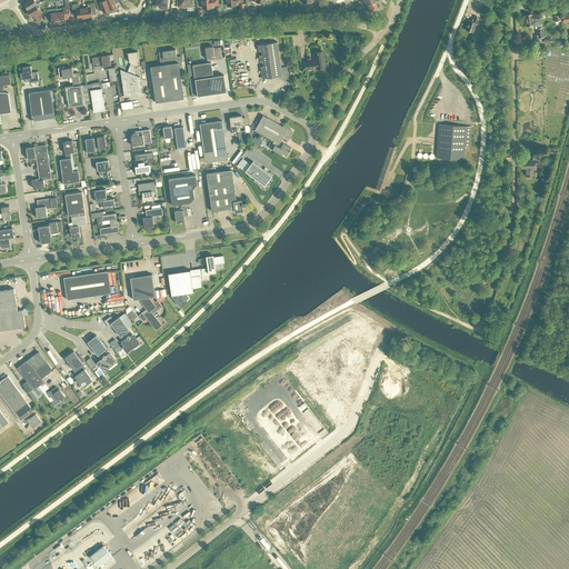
[(25,3),(28,9),(28,10),(36,5),(41,2),(39,0),(27,0),(28,1),(25,3)]
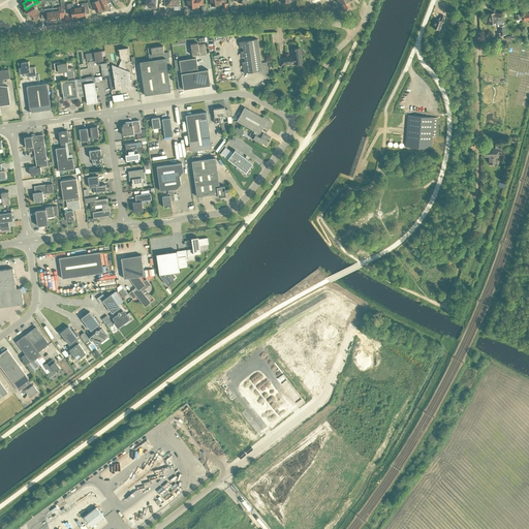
[(102,9),(98,0),(87,0),(90,5),(93,4),(96,11),(102,9)]
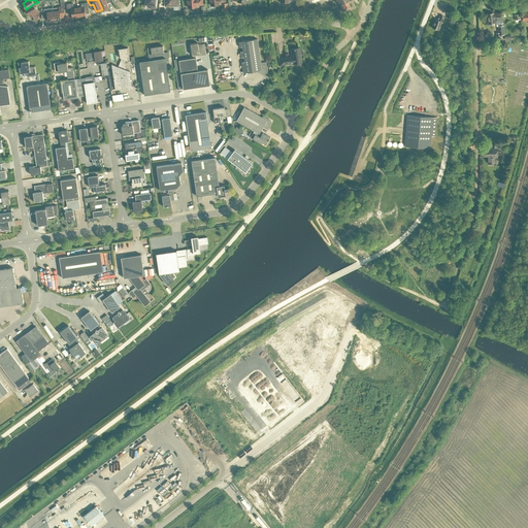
[(98,0),(102,9),(108,6),(105,0),(98,0)]
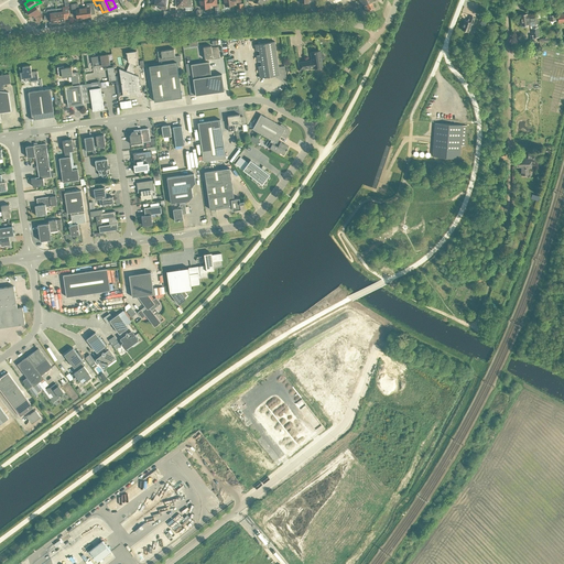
[(160,6),(159,9),(165,10),(166,6),(166,0),(155,0),(155,4),(160,6)]
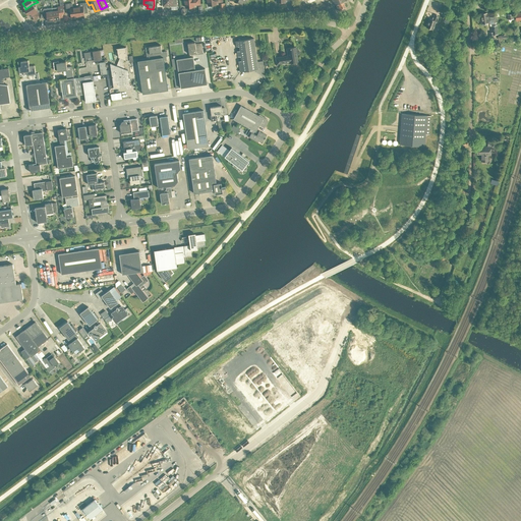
[(343,2),(346,0),(332,0),(335,5),(336,5),(339,10),(346,7),(343,2)]
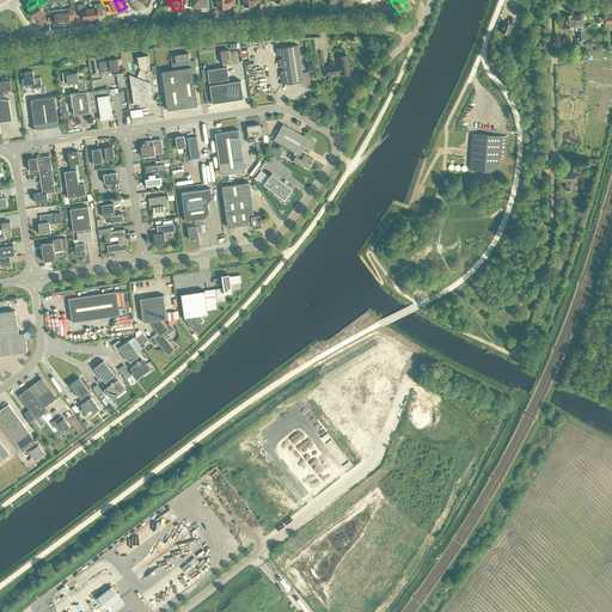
[(95,7),(90,8),(92,20),(99,19),(98,11),(103,10),(102,5),(101,2),(93,4),(95,7)]
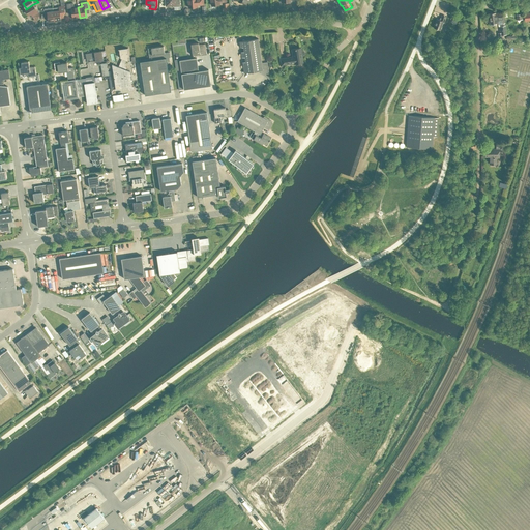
[(80,18),(78,7),(74,7),(74,3),(66,4),(67,10),(71,9),(72,18),(80,18)]
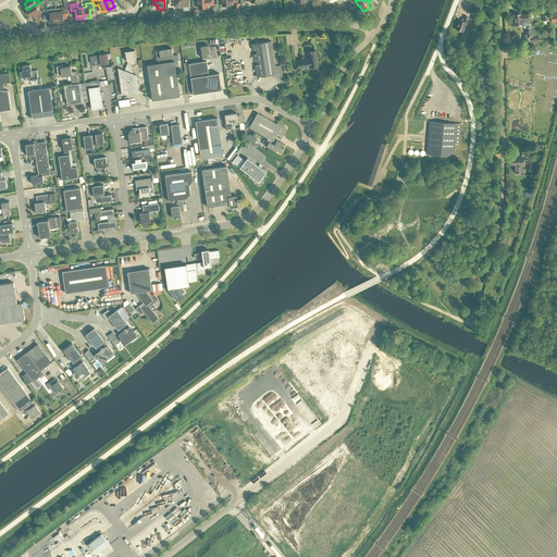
[(27,10),(27,9),(26,10),(31,16),(33,14),(36,20),(39,21),(42,14),(40,13),(38,11),(39,10),(38,7),(37,8),(35,4),(27,10)]
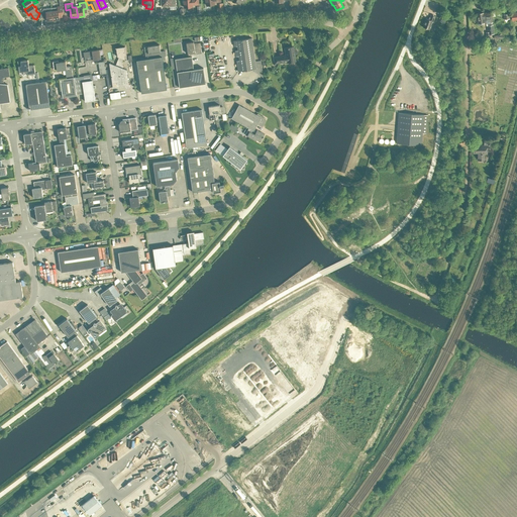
[(65,16),(63,6),(58,7),(52,8),(52,11),(54,20),(60,19),(60,17),(65,16)]
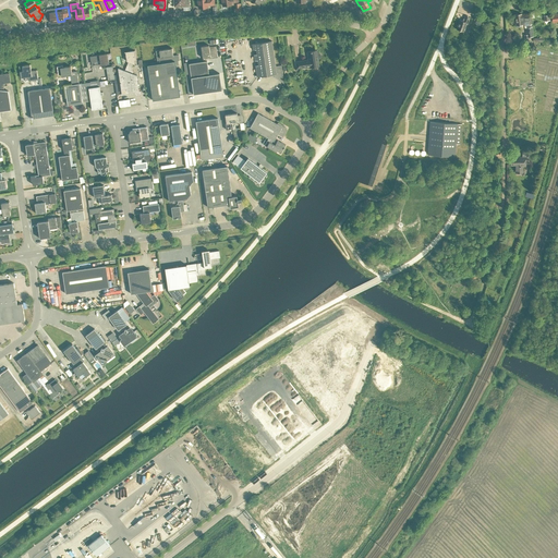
[(58,22),(56,12),(56,9),(56,8),(52,9),(46,10),(43,20),(50,19),(51,23),(58,22)]
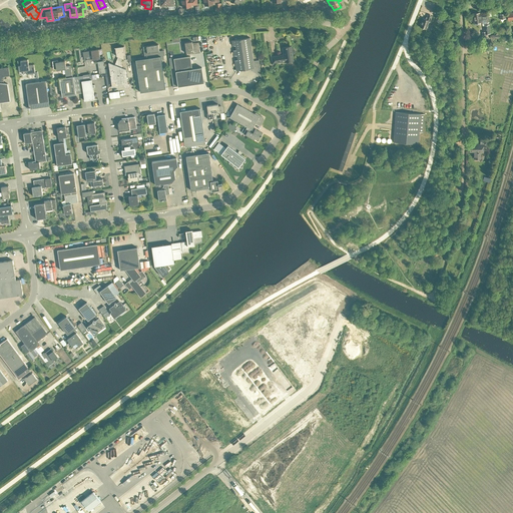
[(428,14),(426,19),(423,18),(420,27),(430,30),(432,25),(429,24),(432,16),(428,14)]
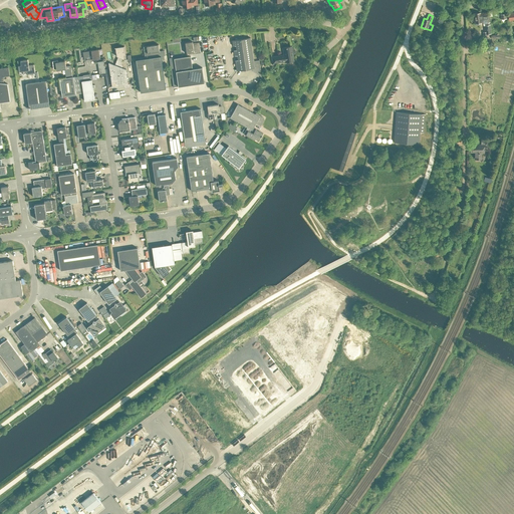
[(489,17),(474,19),(475,24),(482,23),(482,22),(483,22),(484,24),(484,25),(485,32),(483,32),(483,38),(487,38),(487,34),(491,34),(489,17)]
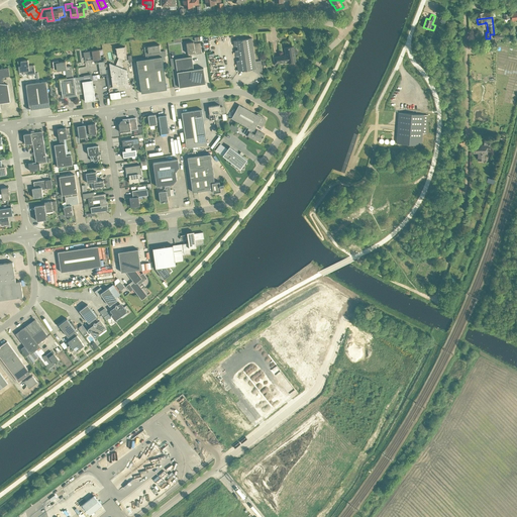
[(235,50),(236,57),(238,56),(239,61),(236,61),(238,71),(251,69),(263,78),(264,79),(261,59),(261,61),(255,62),(252,37),(233,40),(234,46),(237,45),(237,50),(235,50)]
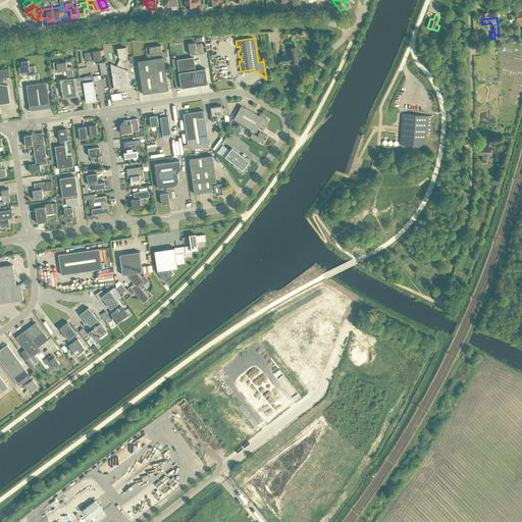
[(190,57),(176,59),(181,88),(208,84),(205,68),(196,69),(194,57),(193,57),(193,54),(197,53),(197,54),(204,53),(202,43),(196,44),(196,42),(188,43),(190,54),(190,57)]
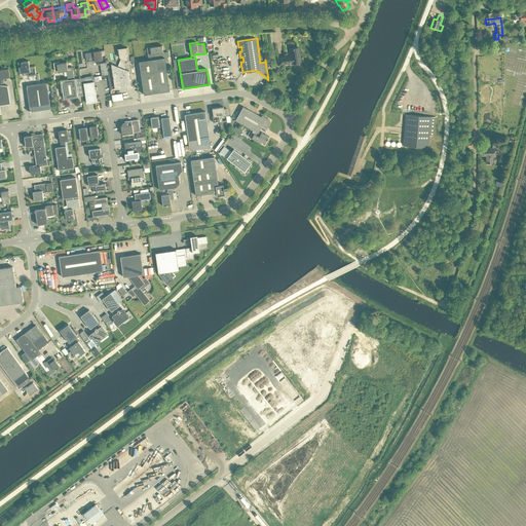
[(170,90),(164,58),(162,58),(161,52),(163,52),(162,45),(150,47),(147,47),(149,60),(139,61),(144,95),(170,90)]
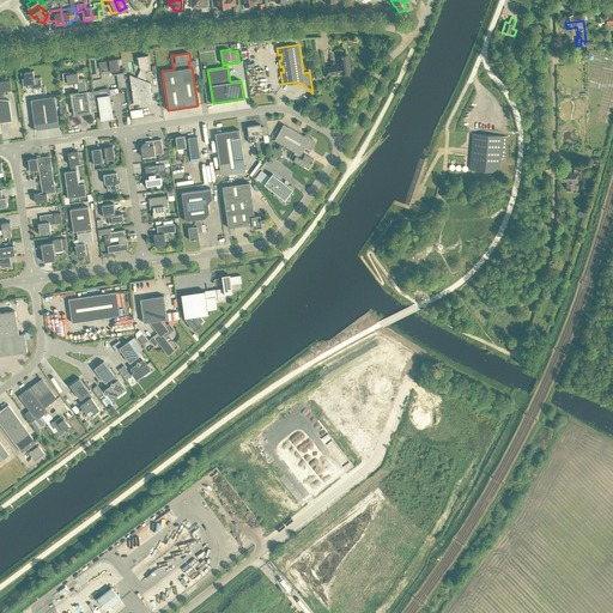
[(137,56),(137,58),(138,56),(139,67),(141,68),(137,77),(129,74),(134,103),(149,101),(150,103),(155,102),(155,99),(153,99),(152,98),(150,83),(146,80),(145,73),(146,70),(149,71),(147,67),(150,66),(149,55),(137,56)]
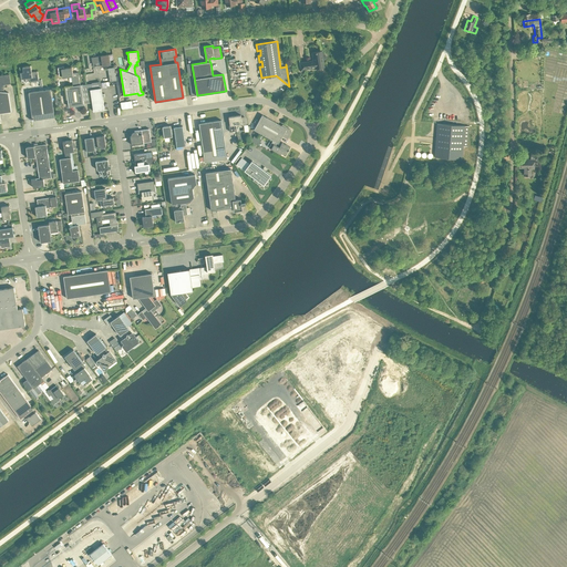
[(300,62),(301,70),(315,68),(315,69),(325,68),(323,59),(325,59),(326,58),(326,57),(326,55),(325,54),(323,53),(322,54),(322,51),(312,52),(313,61),(300,62)]
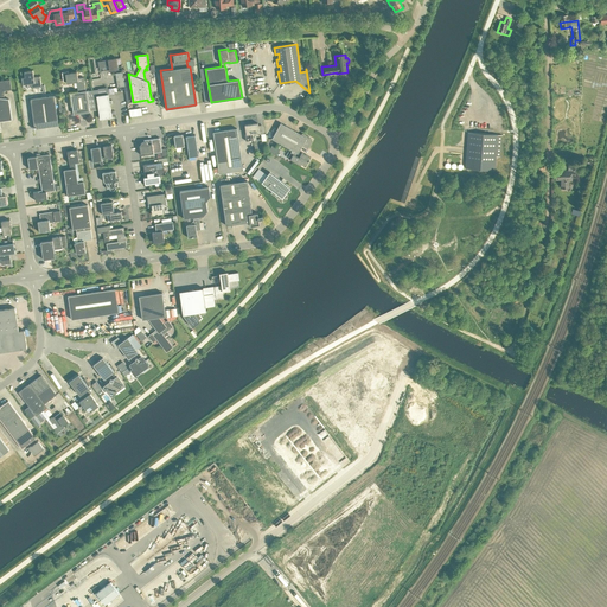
[(97,62),(98,71),(117,69),(116,58),(97,62)]
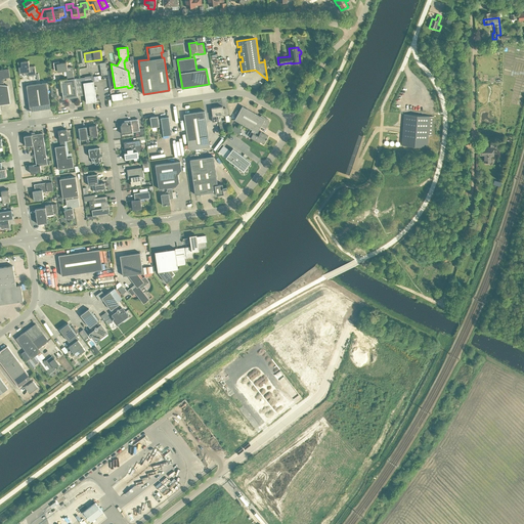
[(22,67),(18,67),(19,73),(27,72),(28,76),(36,75),(35,66),(29,67),(29,60),(20,61),(22,67)]
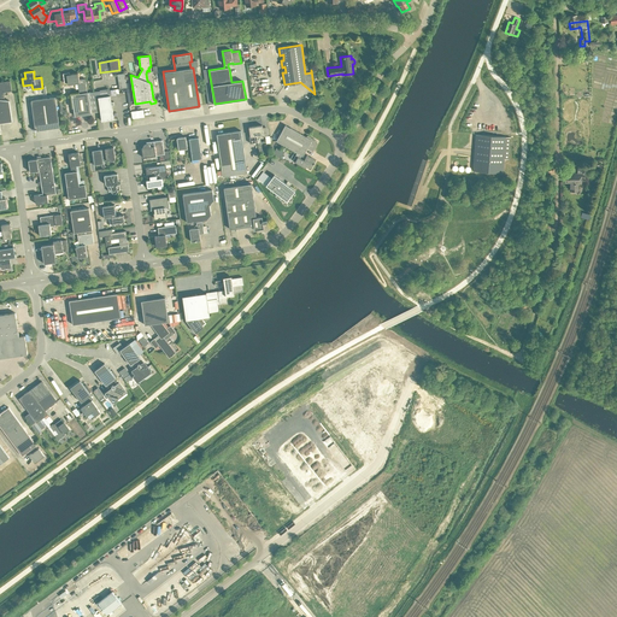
[(71,94),(75,116),(92,113),(88,92),(87,92),(84,78),(80,80),(78,74),(70,75),(70,72),(63,74),(64,83),(68,82),(68,84),(78,83),(80,93),(71,94)]
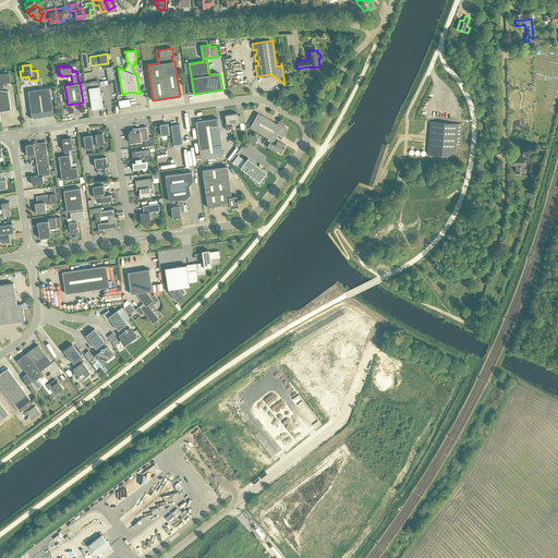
[(0,74),(0,111),(11,110),(8,91),(3,91),(4,85),(2,85),(2,83),(10,82),(9,73),(0,74)]
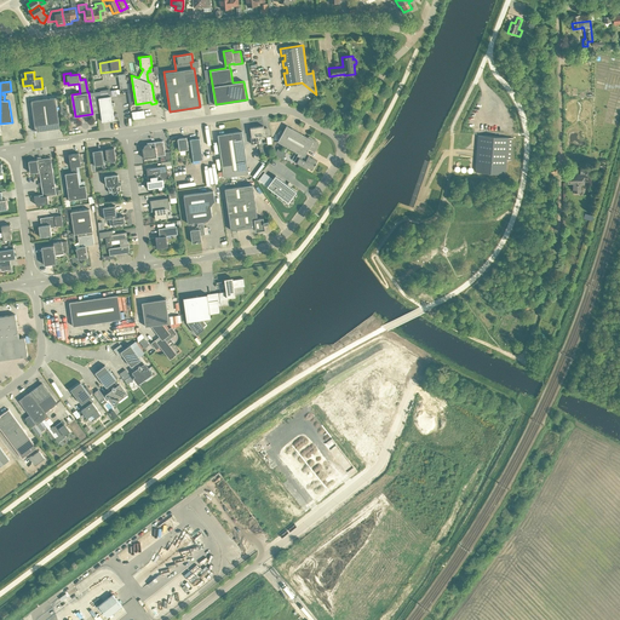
[(98,97),(102,121),(114,120),(110,96),(101,97),(98,97)]
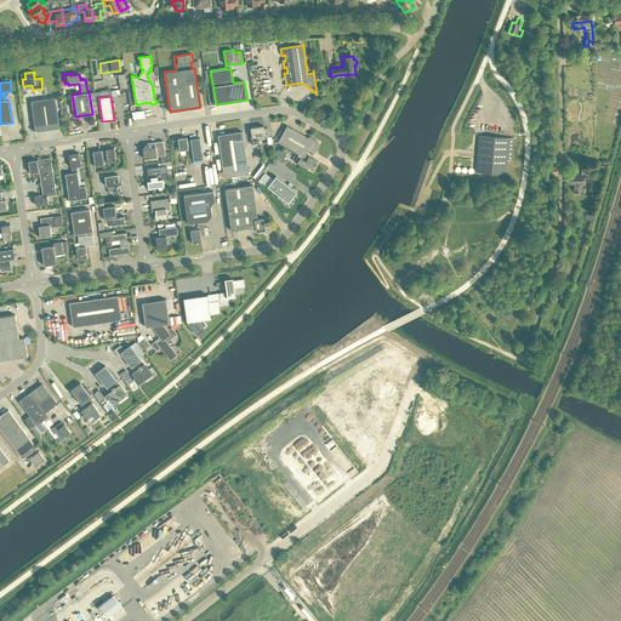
[(32,101),(35,131),(60,127),(56,97),(32,101)]
